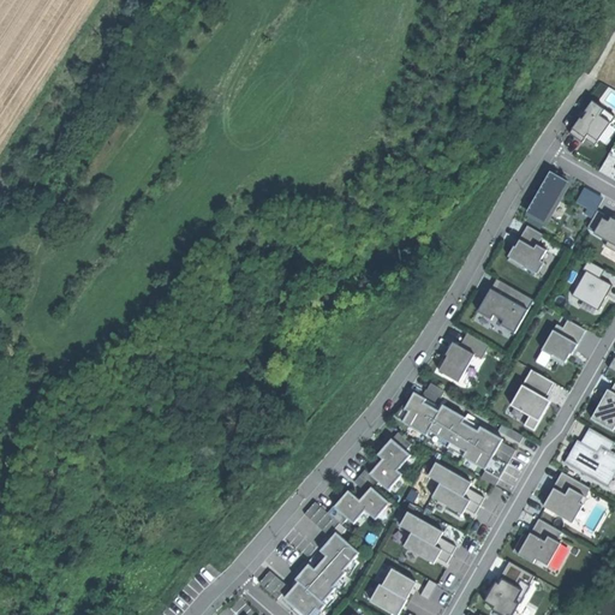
[(587,132),(597,139),(608,123),(598,115),(603,108),(591,101),(585,111),(586,112),(581,119),(579,118),(572,129),(584,136),(587,132)]
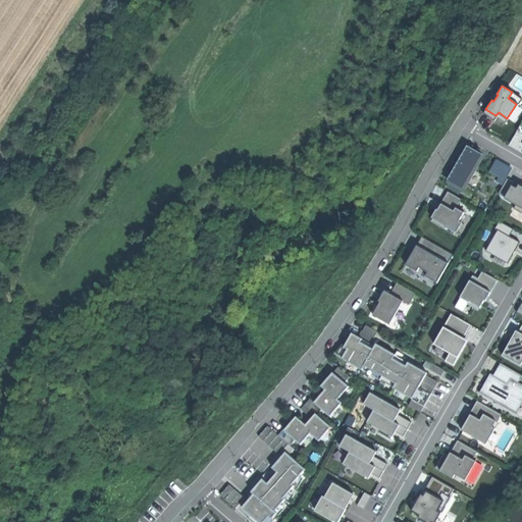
[(493,119),(496,115),(485,109),(483,112),(488,115),(493,119)]
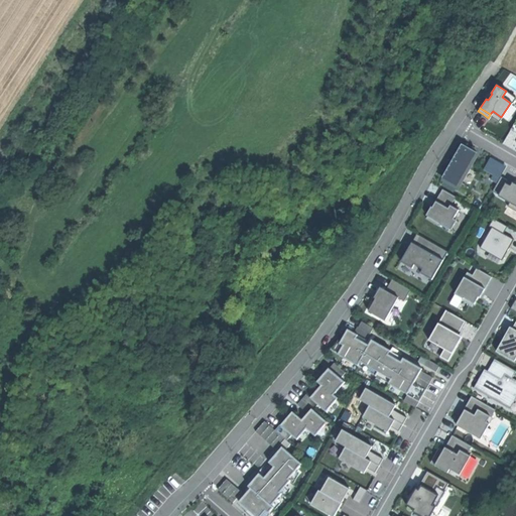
[(493,111),(490,114),(499,120),(501,117),(493,111)]
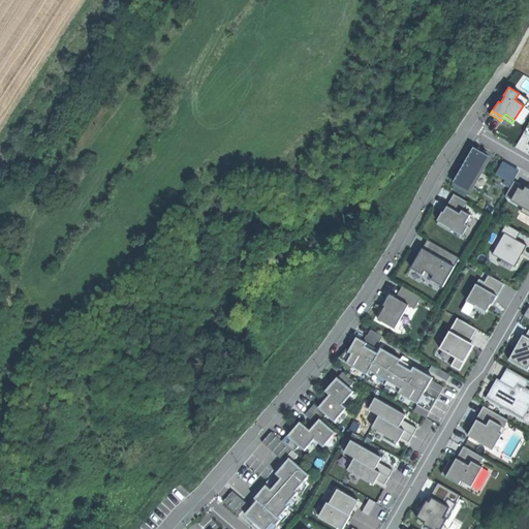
[(481,154),(472,148),(450,185),(469,195),(491,159),(481,154)]
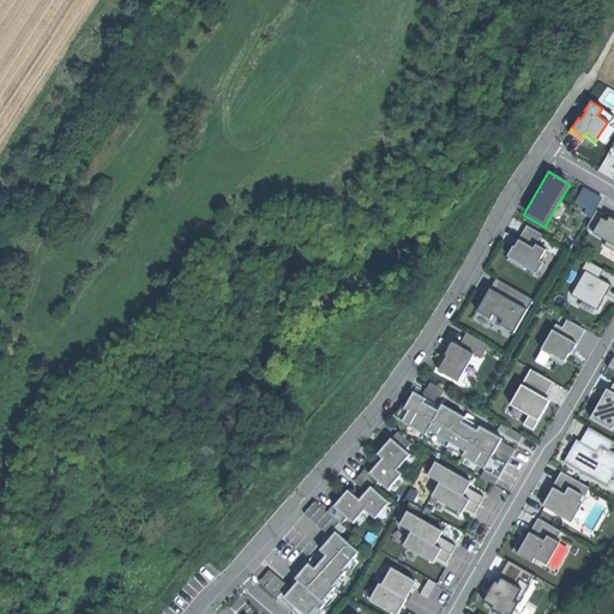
[(588,227),(594,230),(601,218),(603,215),(596,211),(588,227)]
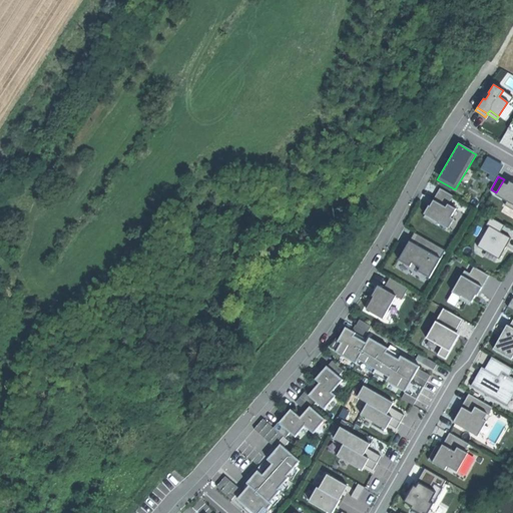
[(496,192),(495,194),(508,201),(512,203),(512,182),(509,180),(507,185),(502,182),(496,192)]
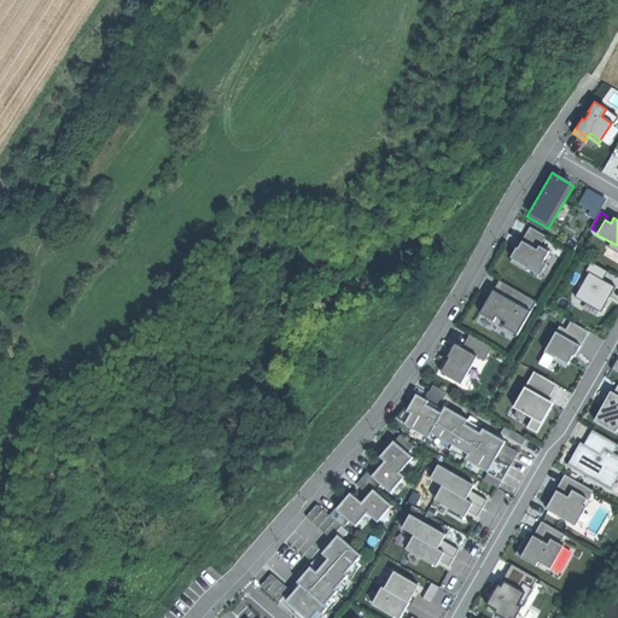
[(523,242),(536,250),(537,246),(544,234),(530,227),(523,242)]
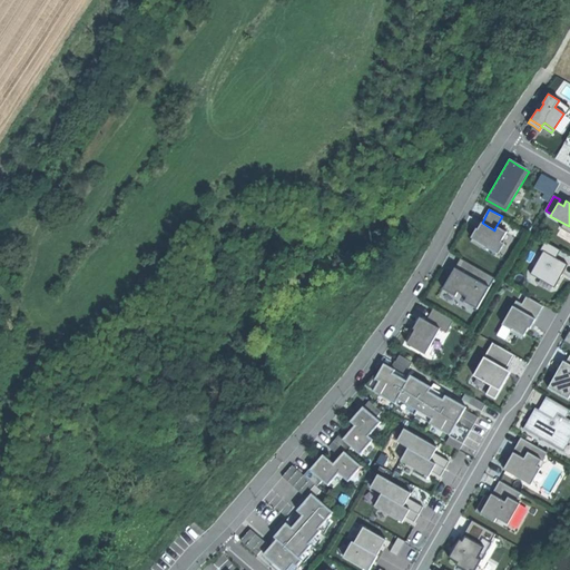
[(473,233),(471,237),(498,252),(502,244),(499,242),(504,232),(495,227),(494,231),(482,223),(478,229),(475,228),(473,233)]
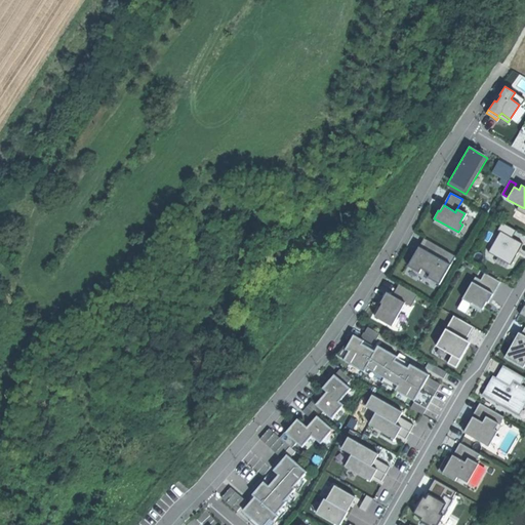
[(501,232),(512,238),(517,231),(502,223),(498,230),(501,232)]
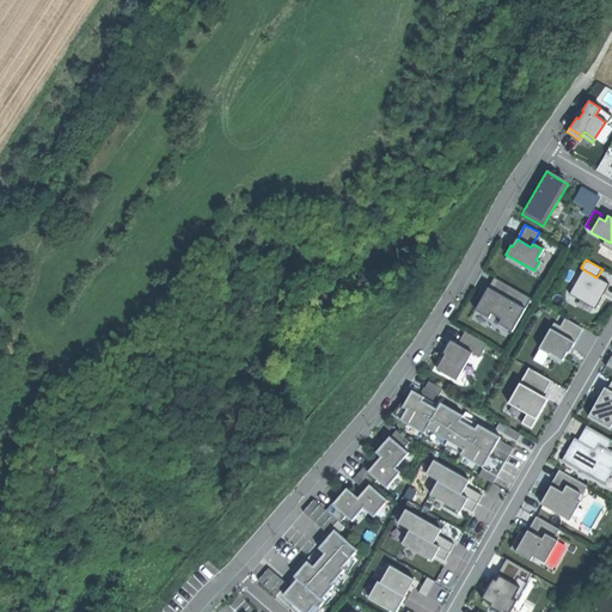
[(585,270),(570,293),(594,308),(601,297),(609,285),(597,277),(585,270)]
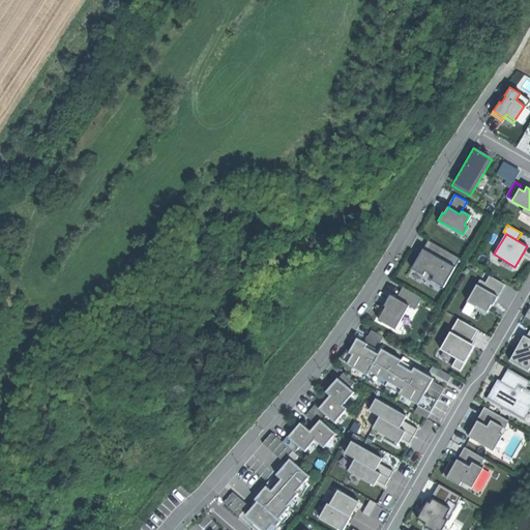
[(428,240),(422,249),(452,267),(459,258),(428,240)]
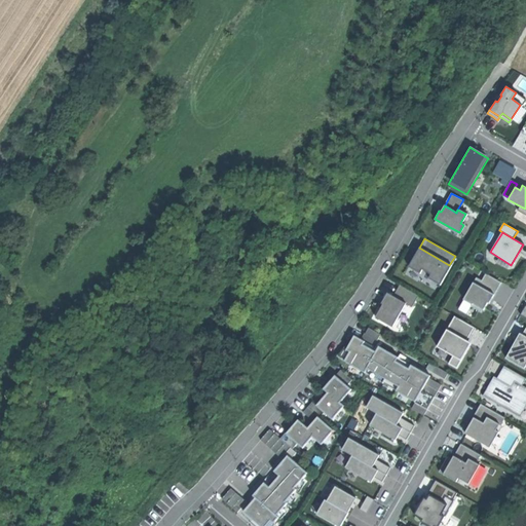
[(414,257),(409,265),(418,271),(420,267),(430,273),(428,276),(439,283),(449,265),(419,248),(414,257)]
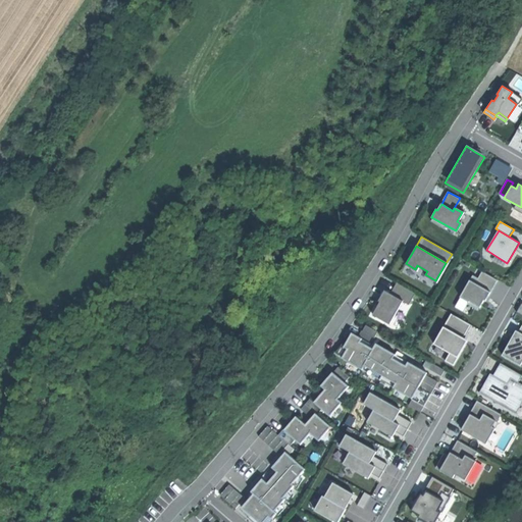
[(469,280),(488,293),(497,279),(481,270),(477,278),(472,275),(469,280)]
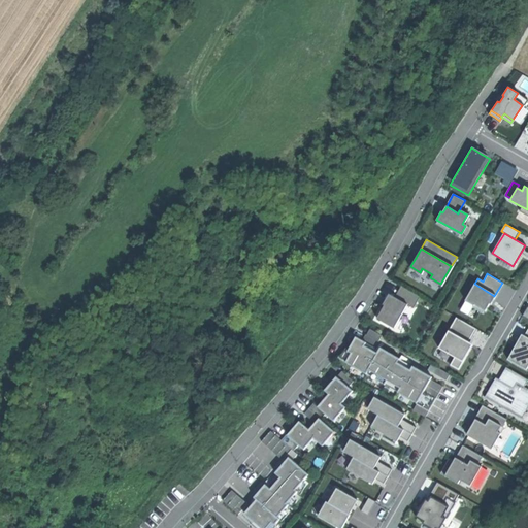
[(474,284),(465,299),(473,304),(474,303),(486,310),(490,303),(494,296),(474,284)]
